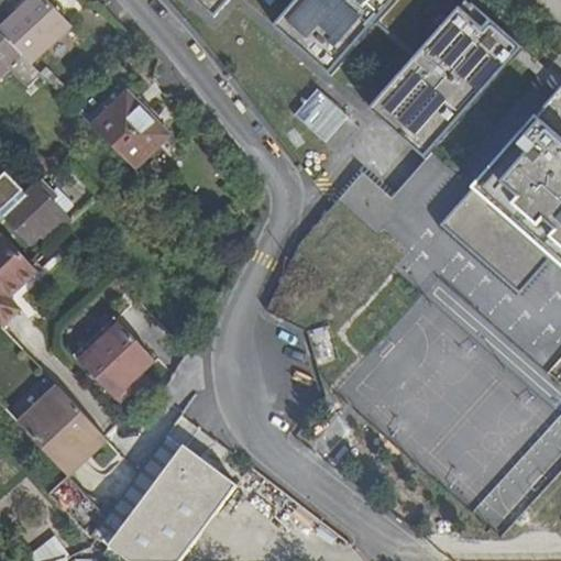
[(25,0),(0,25),(0,32),(20,52),(26,59),(67,22),(46,0),(25,0)]
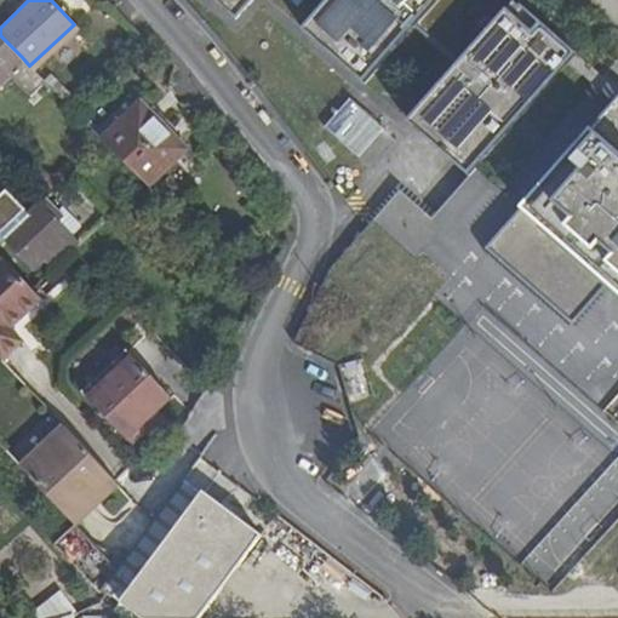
[(213,0),(235,17),(249,0),(326,0),(302,29),(362,81),(412,24),(457,63),(406,120),(470,176),(568,62),(577,52),(515,0),(213,0)]
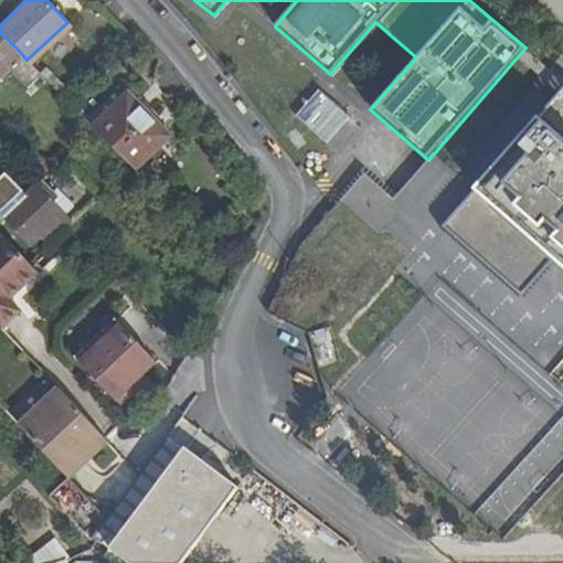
[(0,72),(20,52),(0,32),(0,72)]
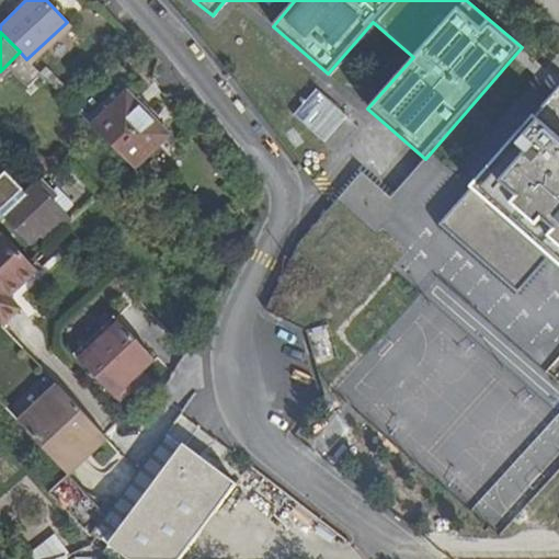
[(514,56),(556,93),(558,89),(558,80),(522,47),(514,56)]
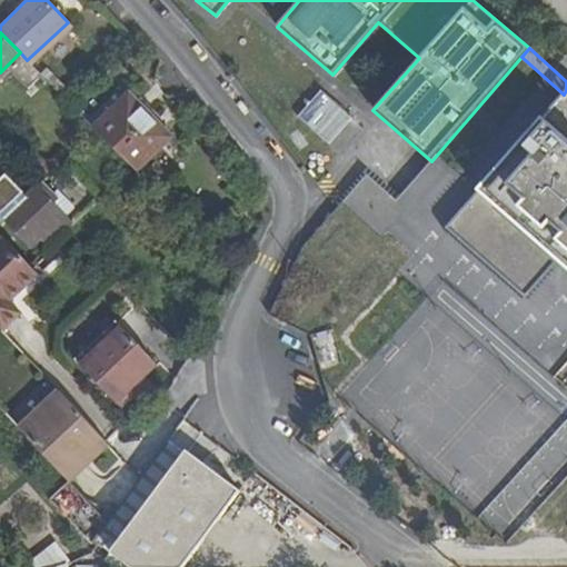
[(92,126),(127,92),(118,85),(85,118),(92,126)]
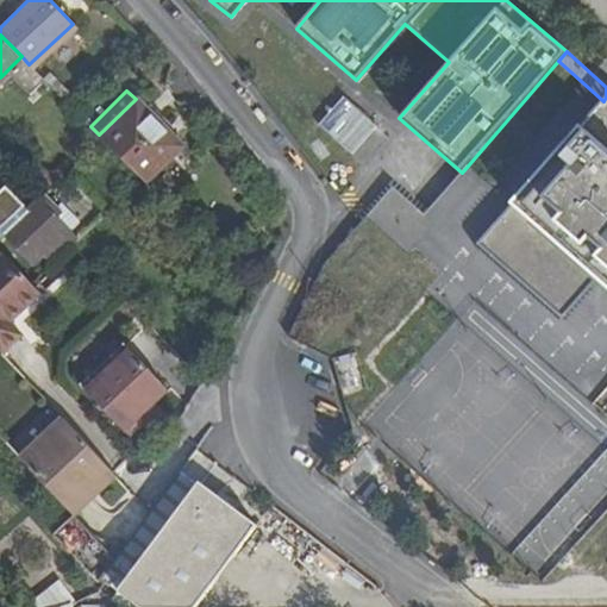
[(606,97),(604,101),(477,244),(564,320),(599,281),(606,288),(606,97)]
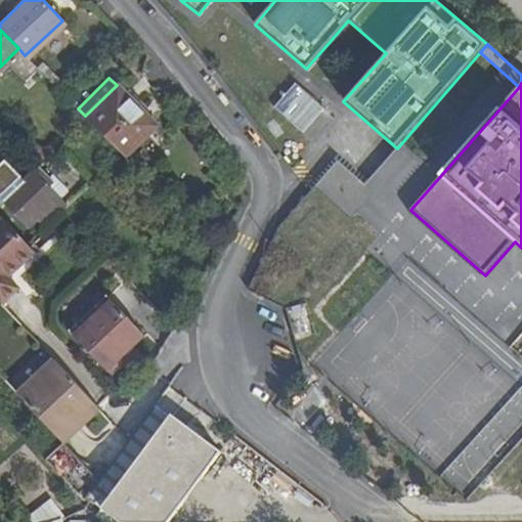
[(117,85),(85,116),(123,155),(155,123),(117,85)]
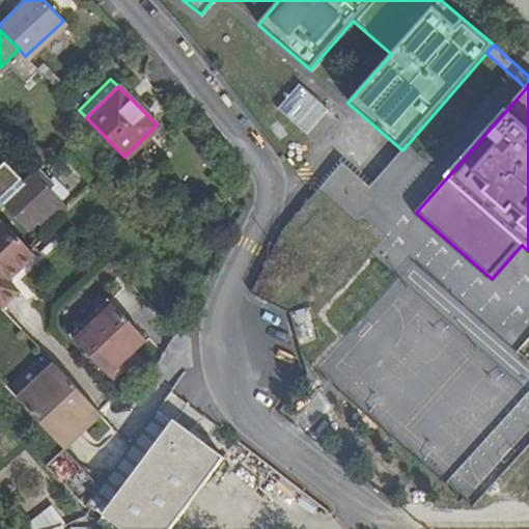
[(365,183),(341,161),(314,192),(282,227),(252,293),(278,304),(345,220),(338,214),(365,183)]
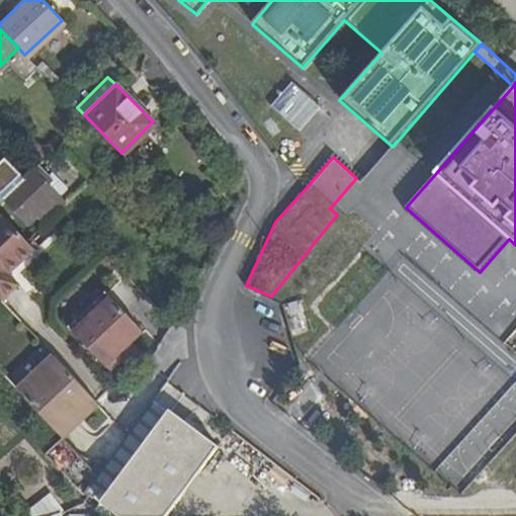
[(0,197),(21,178),(3,161),(0,163),(0,197)]
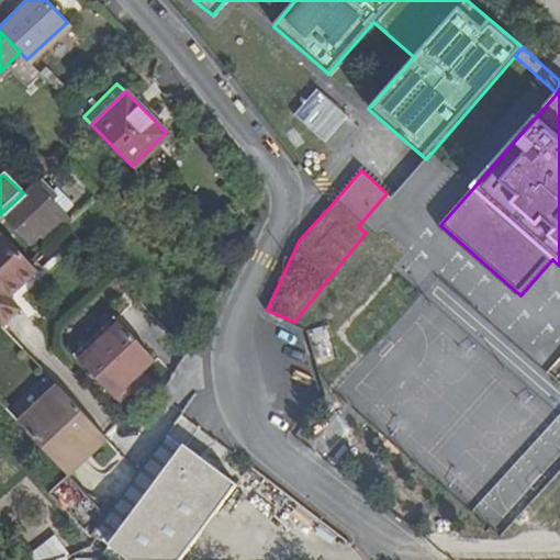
[(23,193),(0,214),(0,231),(2,233),(29,259),(59,231),(65,225),(29,188),(23,193)]
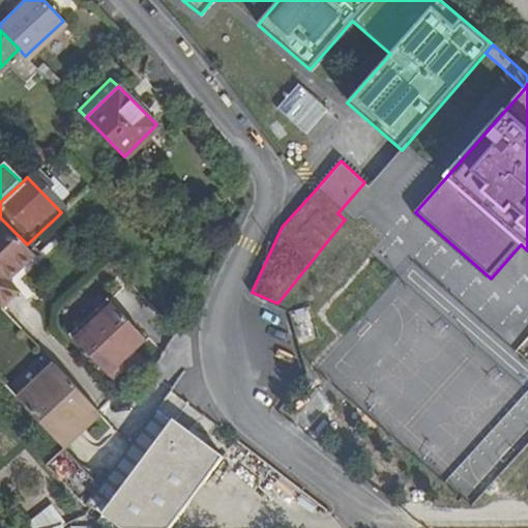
[(27,244),(2,220),(0,222),(0,305),(1,306),(18,290),(7,279),(35,253),(27,244)]
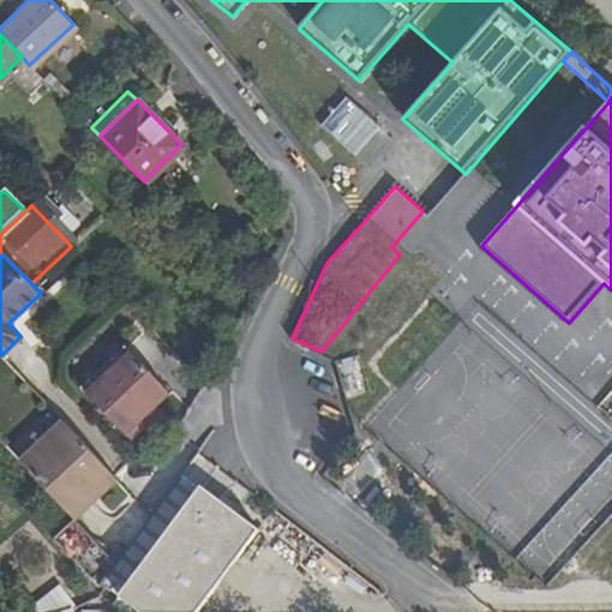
[(171,391),(126,346),(83,388),(127,433),(171,391)]
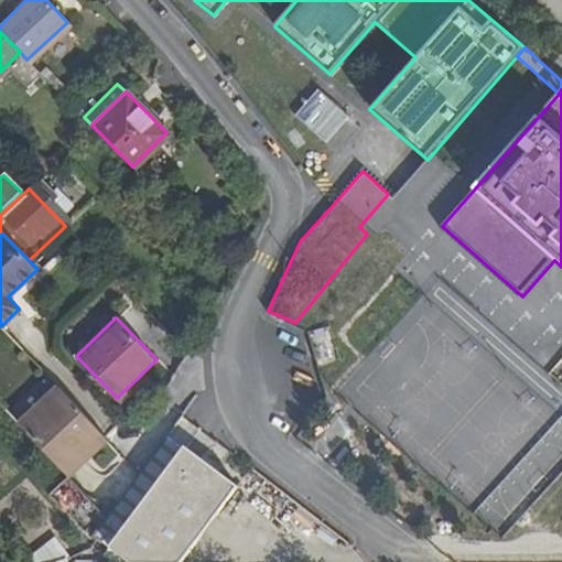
[(56,386),(15,423),(51,463),(77,439),(90,453),(106,440),(103,435),(64,393),(56,386)]
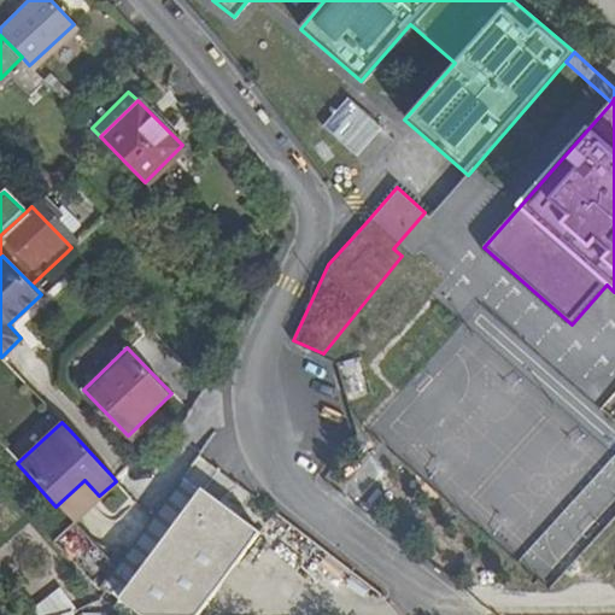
[(70,522),(99,496),(85,480),(56,507),(70,522)]
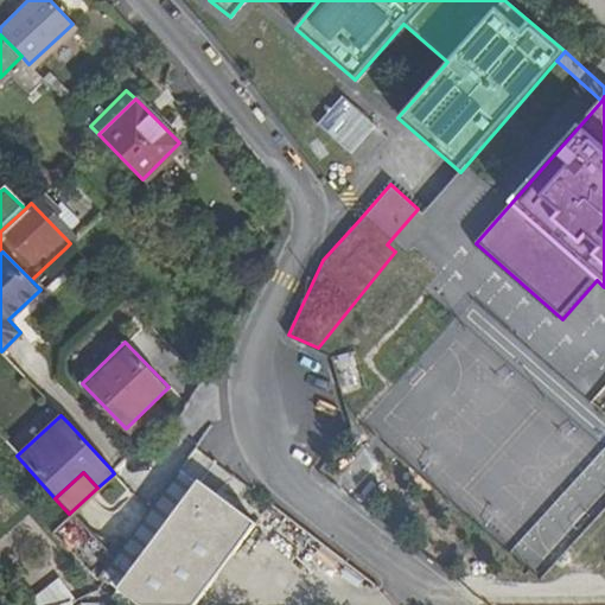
[(119,579),(153,604),(188,604),(247,527),(190,484),(119,579)]
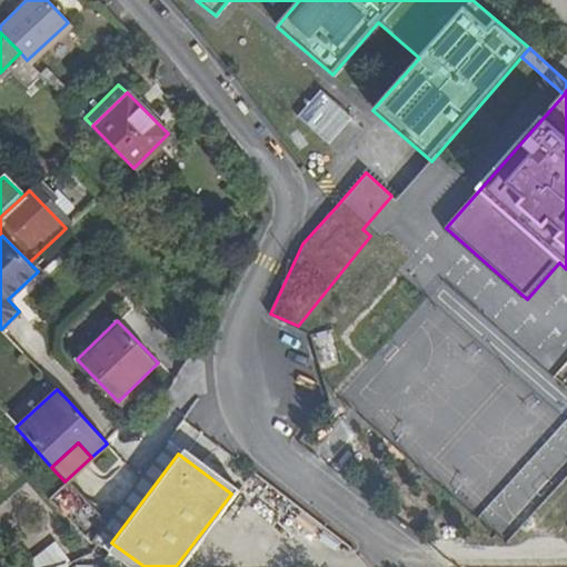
[(72,566),(56,541),(31,557),(38,566),(72,566)]
